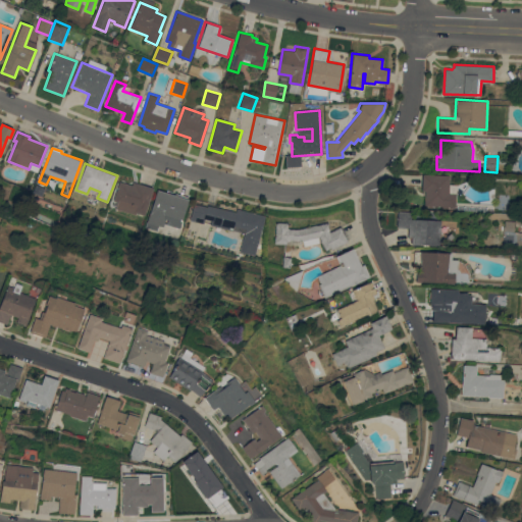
[(449,184),(457,185),(456,208),(442,208),(442,206),(430,205),(424,204),(425,191),(421,191),(422,173),(450,175),(449,184)]
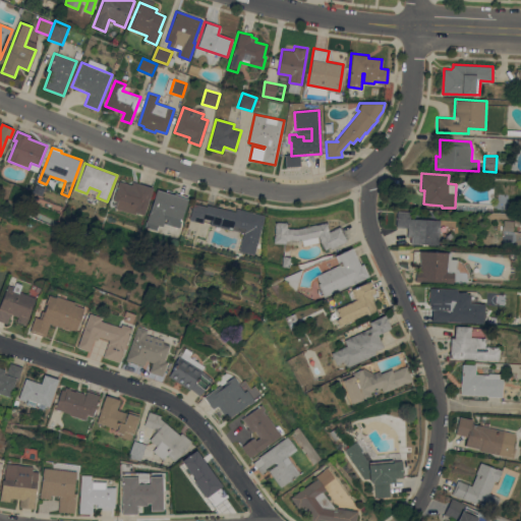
[(118,180),(131,184),(132,181),(154,187),(145,214),(126,209),(128,205),(112,199),(118,180)]
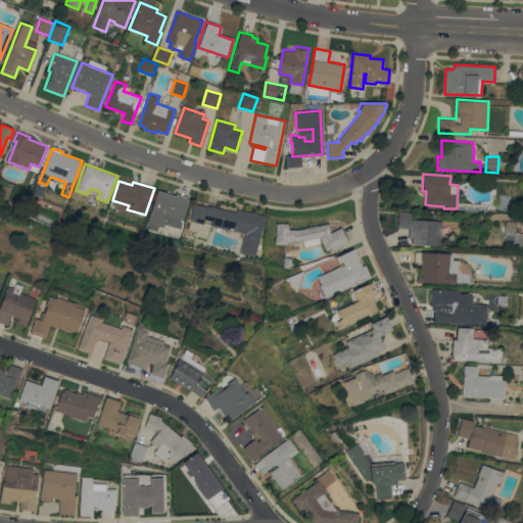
[(157,190),(189,199),(180,228),(167,224),(165,228),(147,222),(157,190)]
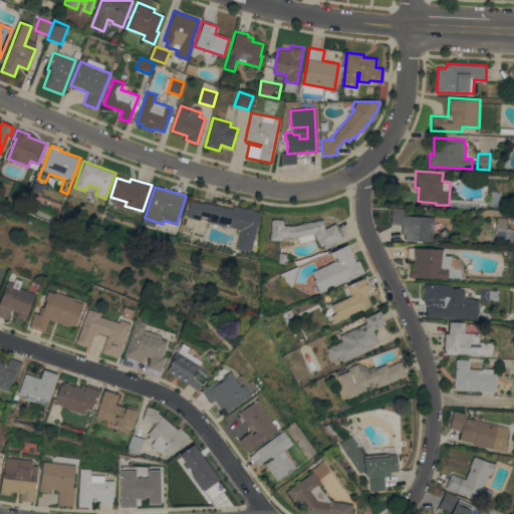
[(188,213),(191,201),(204,204),(204,202),(219,206),(219,205),(232,209),(233,205),(261,213),(250,252),(235,247),(242,222),(201,211),(200,216),(188,213)]
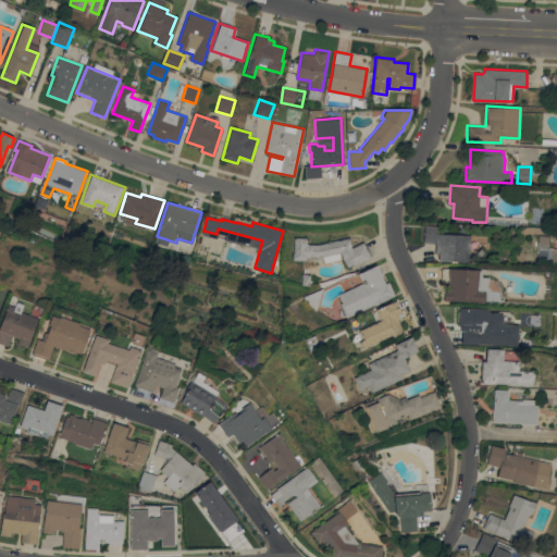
[(471,235),(470,261),(438,260),(440,252),(435,252),(436,243),(423,243),(424,225),(438,225),(438,233),(471,235)]
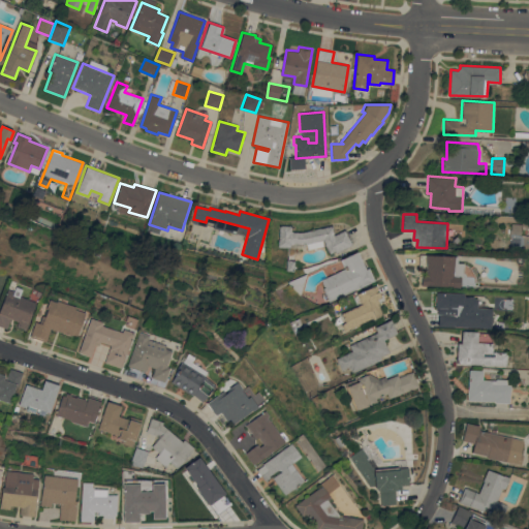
[(528,246),(528,235),(521,235),(521,224),(508,223),(508,246),(528,246)]
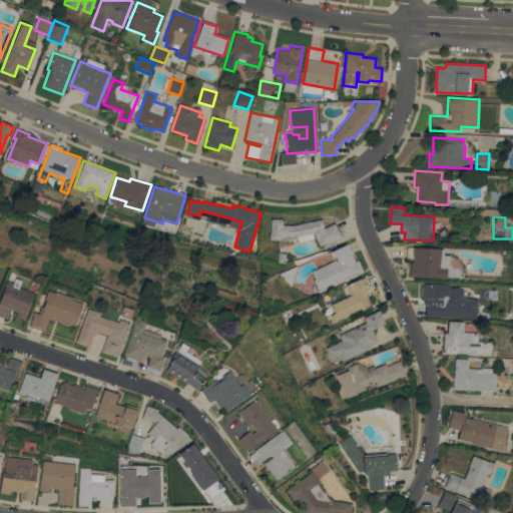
[(297,236),(282,236),(282,239),(271,240),(270,218),(283,218),(283,224),(294,225),(294,224),(322,218),(325,227),(335,222),(342,236),(319,247),(314,237),(299,241),(297,236)]
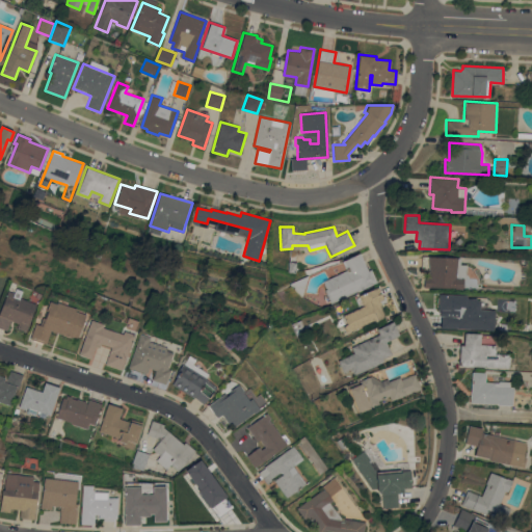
[(358,253),(368,270),(370,268),(377,283),(360,291),(358,290),(334,302),(323,282),(346,270),(341,261),(358,253)]
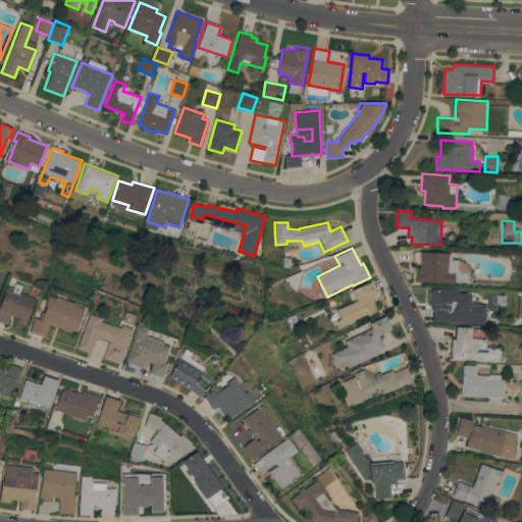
[(452,253),(451,259),(458,259),(457,273),(455,273),(454,283),(416,281),(416,270),(419,271),(419,268),(420,268),(420,263),(414,263),(414,251),(452,253)]
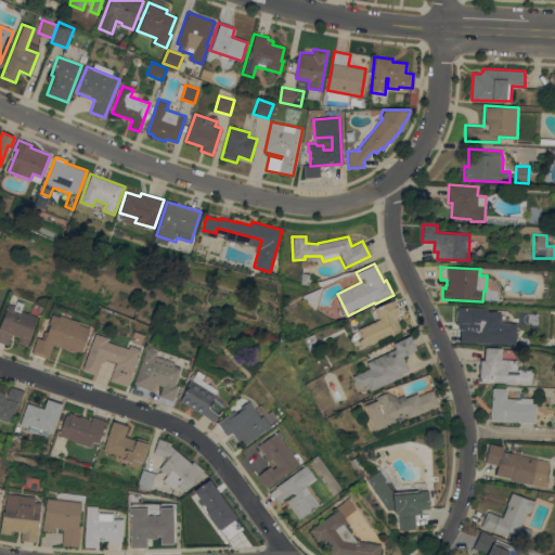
[(0,322),(8,302),(12,305),(14,299),(23,302),(20,310),(37,317),(27,346),(17,343),(20,337),(11,334),(7,346),(0,343),(0,322)]
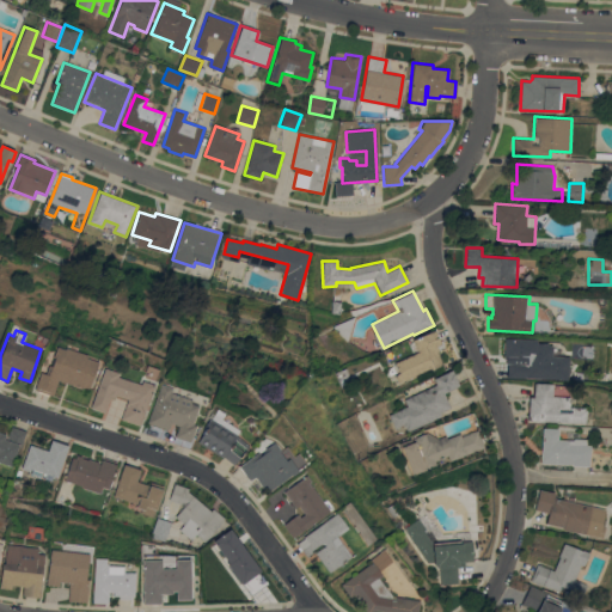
[(396,362),(418,352),(412,340),(434,330),(444,349),(438,352),(444,362),(399,384),(396,375),(401,373),(396,362)]
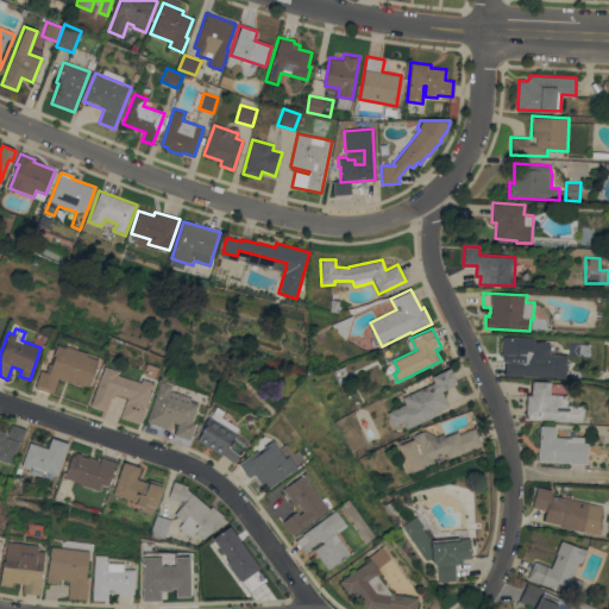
[(504,375),(506,358),(521,359),(521,355),(523,355),(525,343),(550,344),(548,364),(558,364),(559,377),(504,375)]
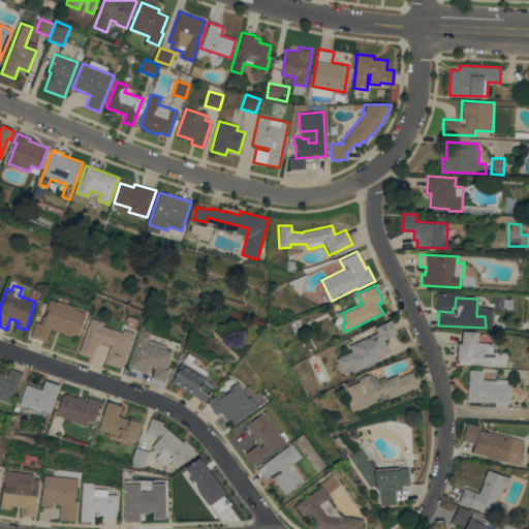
[(48,299),(56,302),(56,300),(74,307),(73,309),(85,313),(75,338),(50,329),(45,340),(30,334),(35,321),(40,323),(48,306),(44,305),(48,299)]
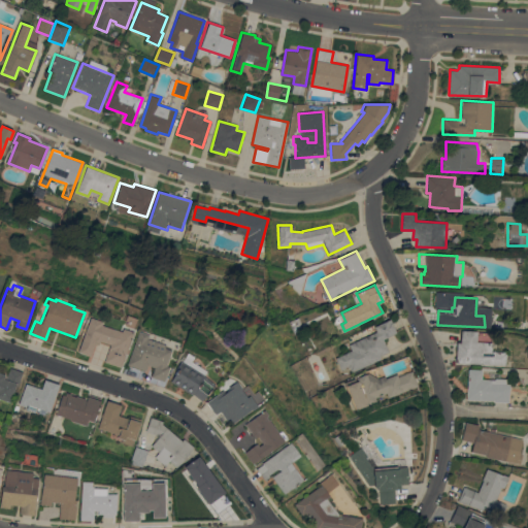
[(89,317),(102,322),(101,324),(121,331),(122,329),(133,333),(121,367),(104,361),(109,345),(99,341),(98,345),(95,343),(90,357),(76,352),(89,317)]
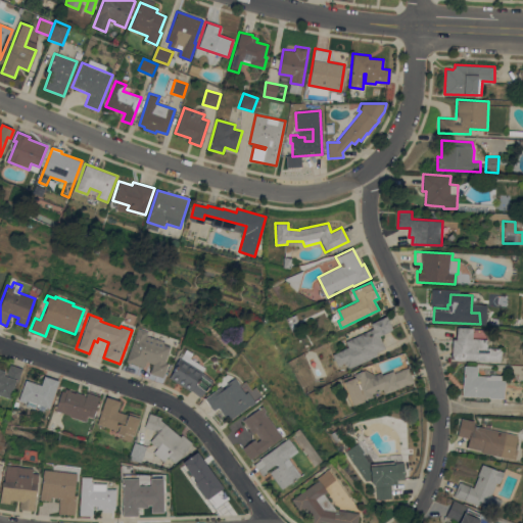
[(332,354),(348,346),(345,341),(372,328),(370,323),(385,316),(392,330),(380,336),(385,348),(377,352),(379,355),(349,370),(346,363),(338,367),(332,354)]
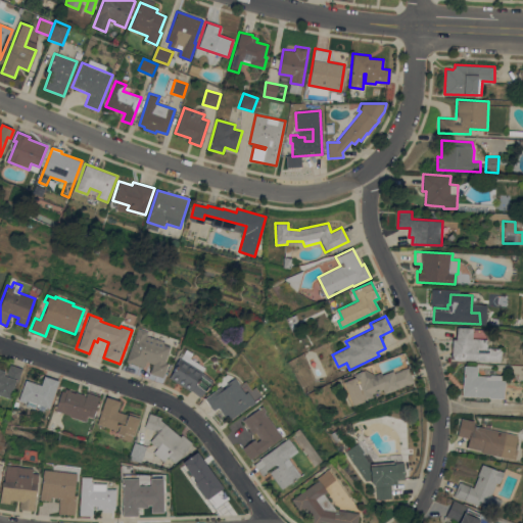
[(452,360),(453,338),(456,339),(457,327),(473,327),(472,338),(487,338),(487,347),(503,348),(502,362),(452,360)]
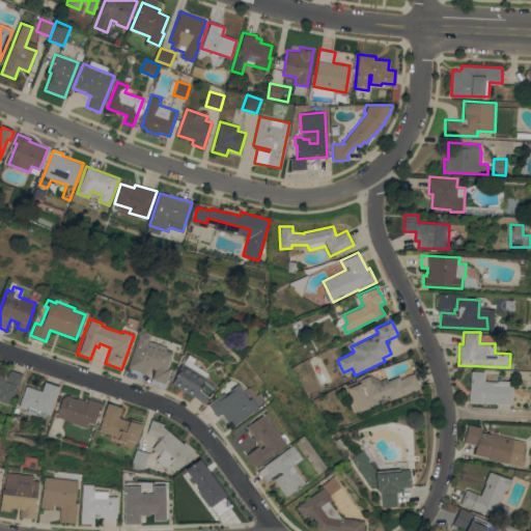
[(138,333),(148,336),(147,340),(166,347),(165,350),(172,352),(166,368),(170,369),(165,384),(151,379),(155,369),(148,366),(146,372),(127,365),(138,333)]
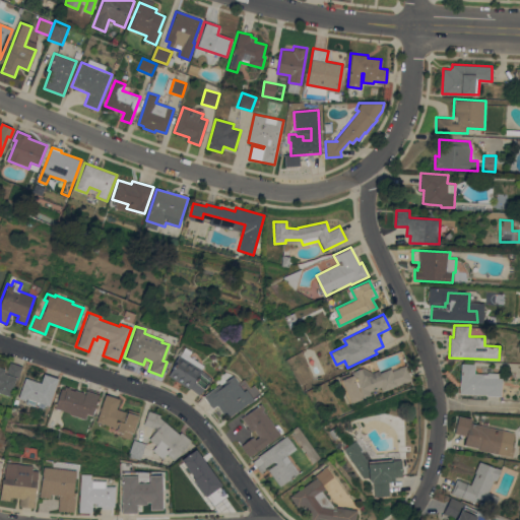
[(168,376),(180,355),(179,355),(184,347),(190,351),(188,355),(203,366),(200,370),(211,378),(198,395),(190,388),(189,389),(168,376)]
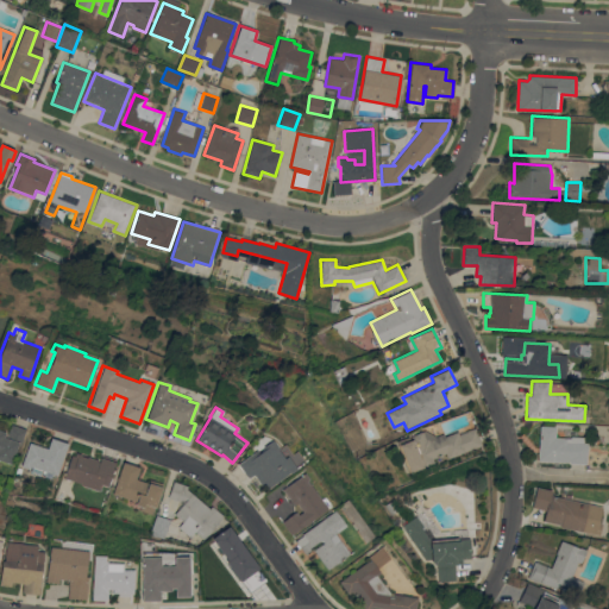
[(0,459),(0,429),(6,432),(5,437),(7,438),(12,424),(26,428),(22,444),(19,443),(12,464),(0,459)]
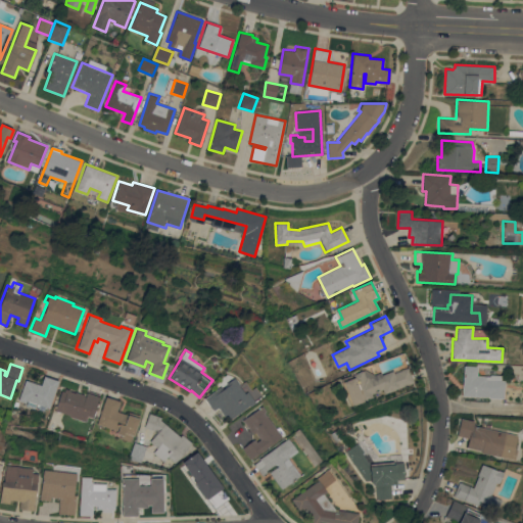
[(462,395),(464,366),(477,366),(477,375),(490,376),(490,375),(502,375),(502,380),(505,380),(504,398),(489,397),(489,396),(462,395)]
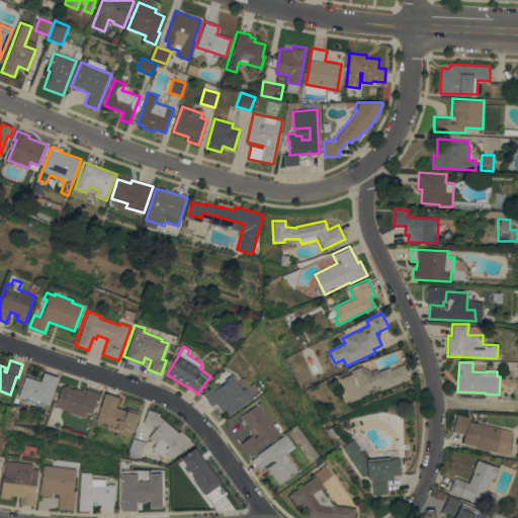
[(340,377),(352,373),(351,370),(360,366),(361,369),(366,367),(368,372),(377,368),(378,371),(390,367),(391,369),(405,363),(411,378),(381,391),(379,386),(360,395),(362,398),(350,403),(340,377)]
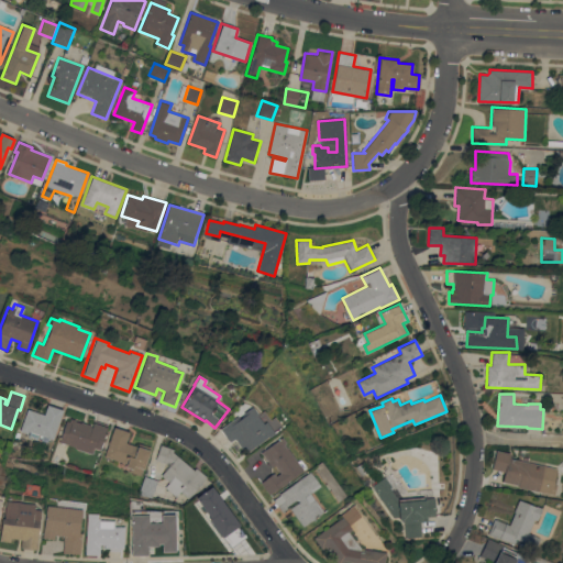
[(64,409),(54,439),(40,434),(37,440),(29,437),(30,431),(29,433),(20,430),(28,408),(44,414),(47,405),(64,409)]
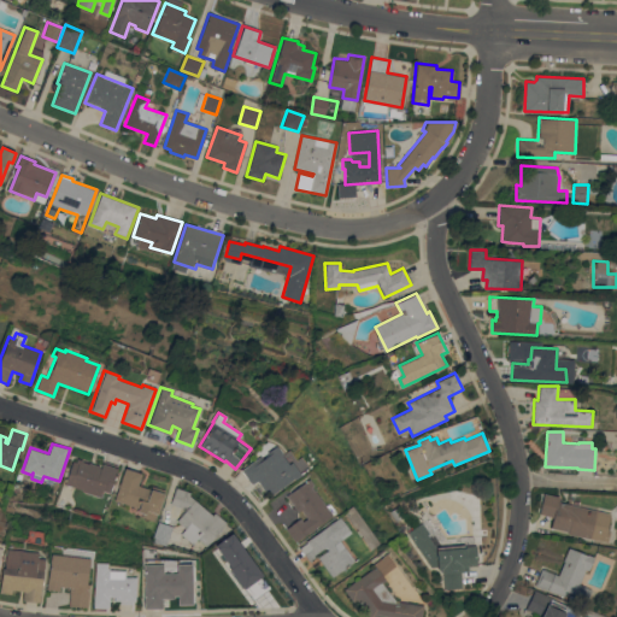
[(240,470),(274,445),(288,464),(291,462),(300,475),(294,480),(293,479),(269,497),(257,481),(252,485),(240,470)]
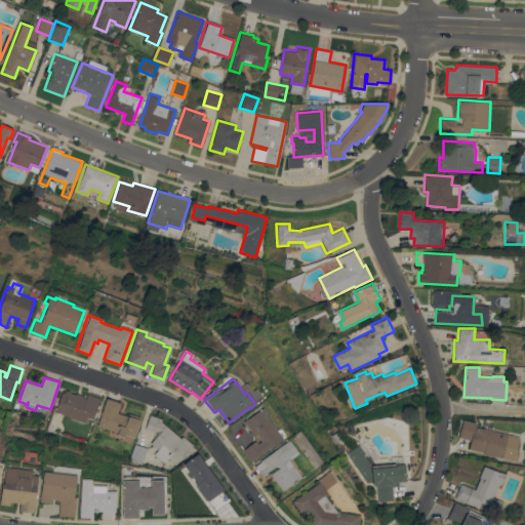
[(75,394),(76,393),(86,397),(87,392),(101,396),(97,405),(99,405),(98,408),(96,408),(95,411),(96,411),(95,417),(94,416),(93,418),(87,417),(86,422),(71,418),(71,416),(55,411),(62,392),(65,393),(66,390),(71,392),(70,393),(75,394)]
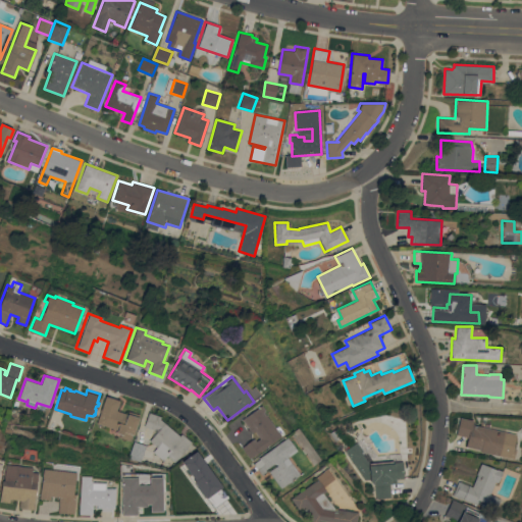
[(105,396),(119,400),(116,410),(127,414),(128,411),(140,414),(132,440),(120,437),(121,434),(116,432),(117,429),(97,422),(105,396)]
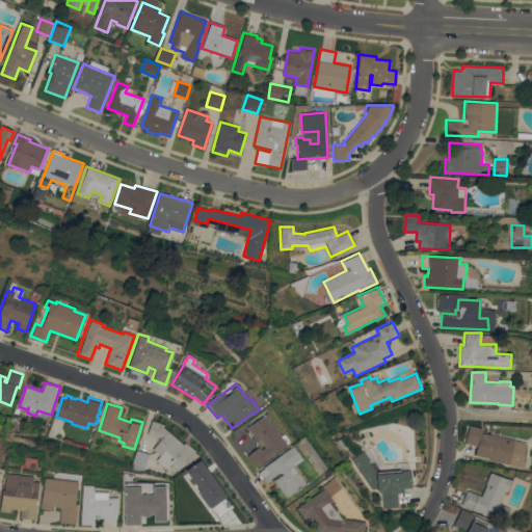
[(245,427),(266,413),(270,418),(268,420),(286,446),(255,468),(246,456),(250,453),(250,452),(257,447),(258,448),(259,447),(261,450),(264,447),(259,441),(257,442),(245,427)]
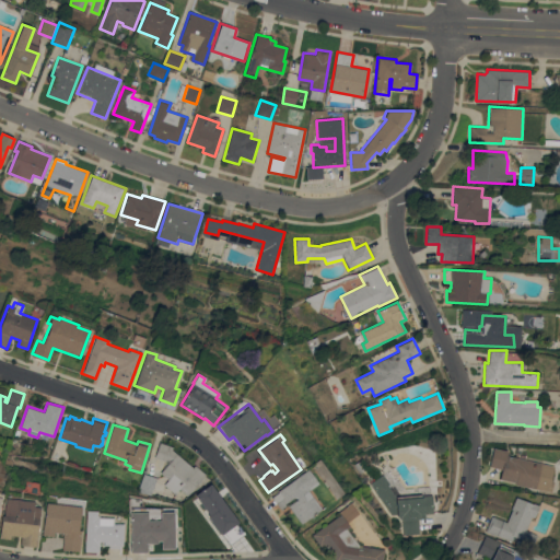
[(193,467),(195,465),(206,475),(187,496),(179,489),(175,494),(164,485),(167,480),(160,473),(163,468),(165,461),(154,457),(160,442),(173,446),(172,448),(193,467)]
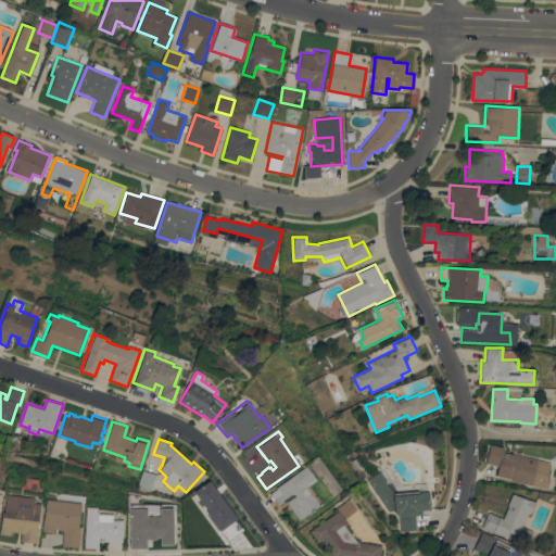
[(551,462),(547,477),(551,477),(548,489),(512,481),(513,479),(496,476),(498,466),(485,463),(490,444),(504,447),(503,452),(551,462)]
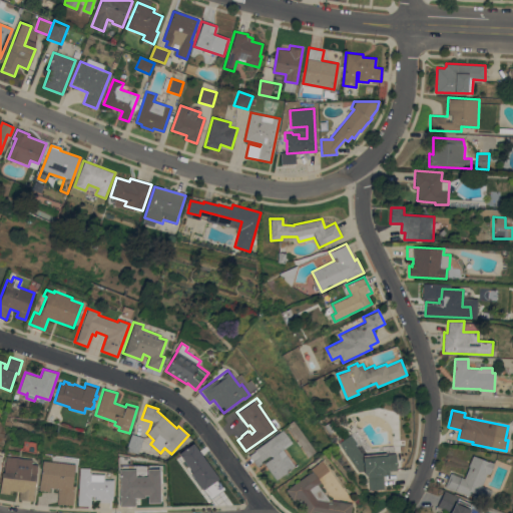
[(282,429),(291,443),(282,449),(295,467),(276,480),(264,463),(272,457),(271,455),(255,466),(246,454),(282,429)]
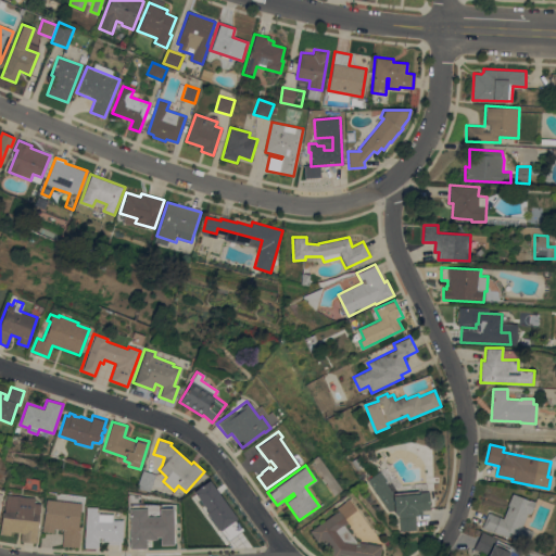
[(150,492),(138,489),(140,484),(139,484),(143,470),(155,474),(150,492)]
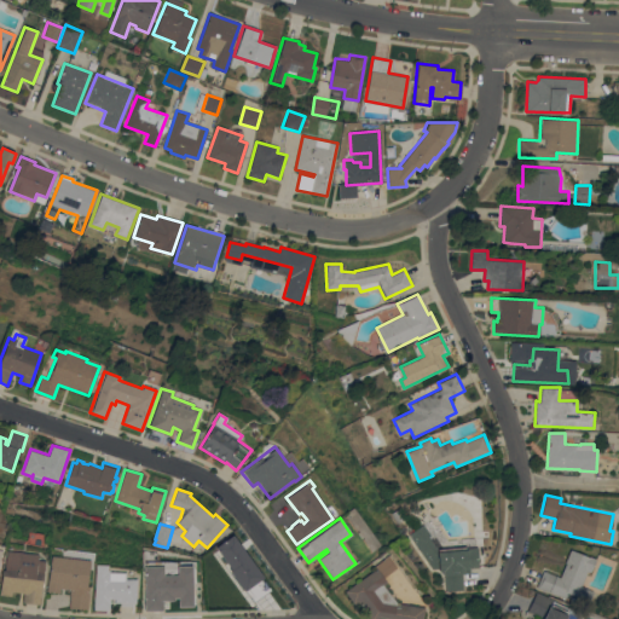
[(432,572),(409,534),(424,525),(431,536),(429,537),(438,549),(439,549),(476,547),(478,573),(466,574),(467,590),(439,593),(438,572),(432,572)]
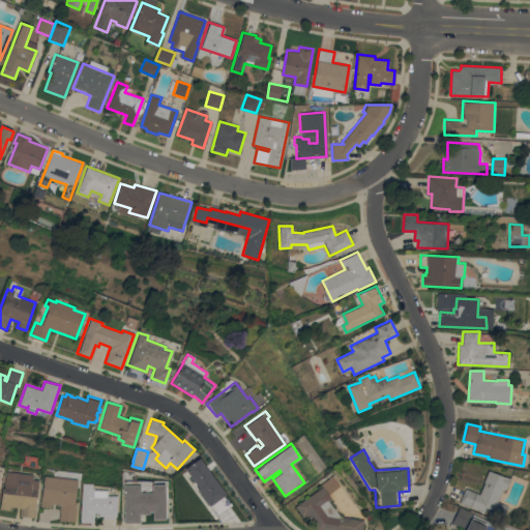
[(231,505),(224,495),(225,494),(198,458),(182,469),(197,488),(196,489),(208,505),(209,504),(217,516),(231,505)]
